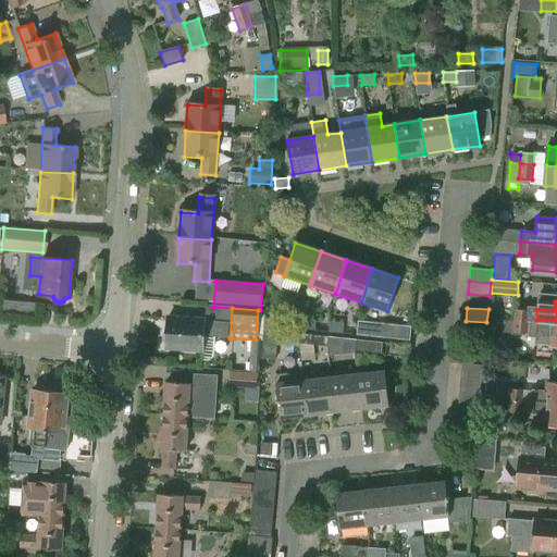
[(515,309),(514,318),(529,319),(529,311),(515,309)]
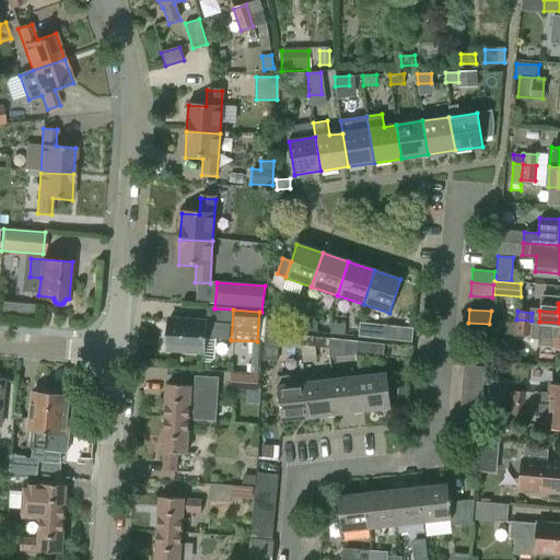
[(205,323),(205,322),(168,318),(167,335),(164,337),(164,343),(166,346),(166,349),(202,352),(203,338),(229,339),(230,324),(205,323)]
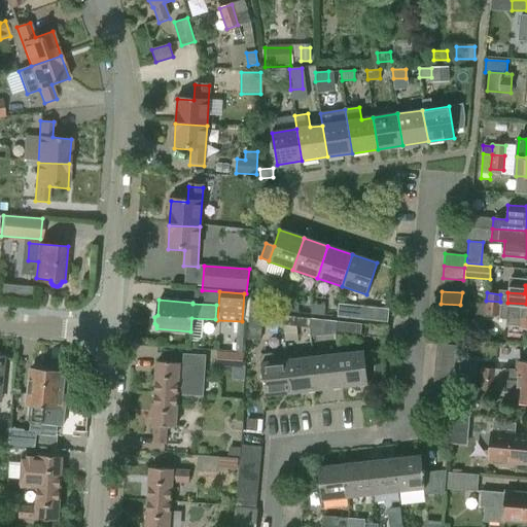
[(250,301),(249,310),(262,311),(264,302),(250,301)]
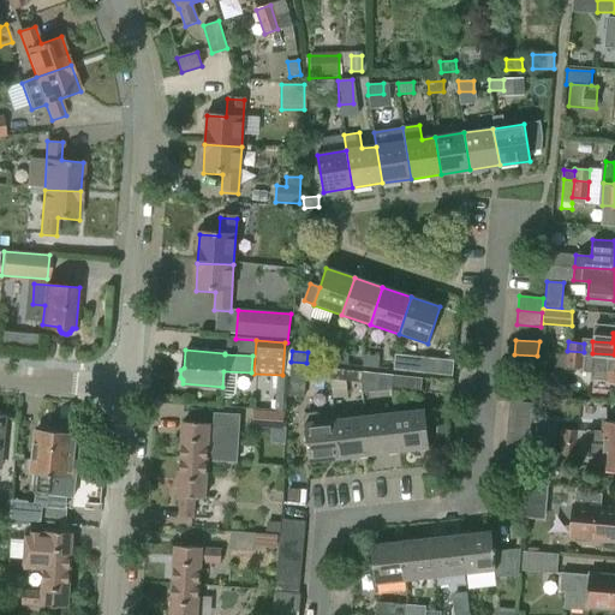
[(332,363),(333,352),(321,351),(320,362),(332,363)]
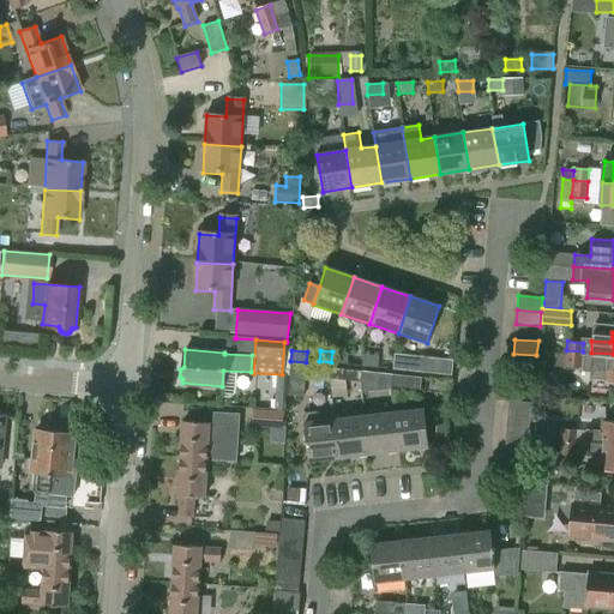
[(583,351),(566,350),(565,366),(582,368),(583,351)]
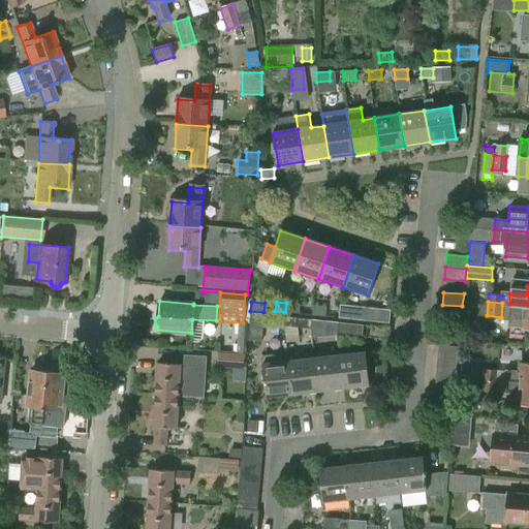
[(285,312),(299,313),(300,305),(286,303),(285,312)]
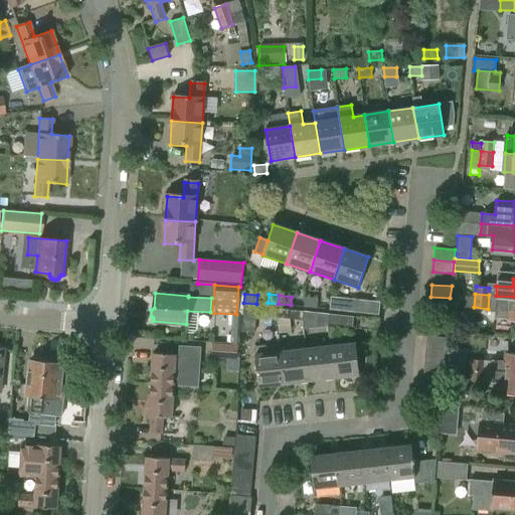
[(514,297),(496,296),(494,310),(509,311),(509,320),(514,320),(514,297)]
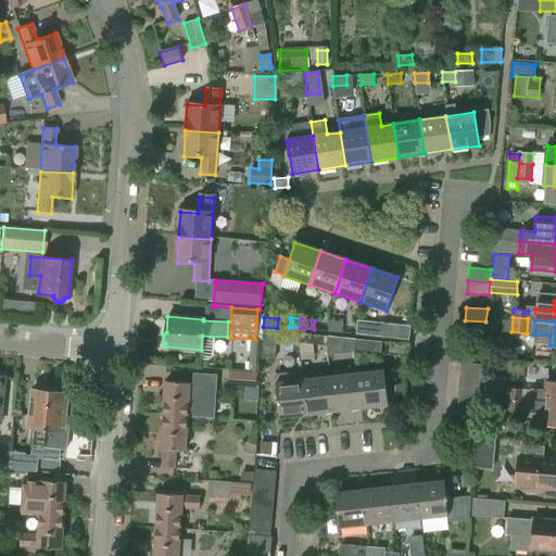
[(356,333),(381,337),(382,324),(357,320),(356,333)]
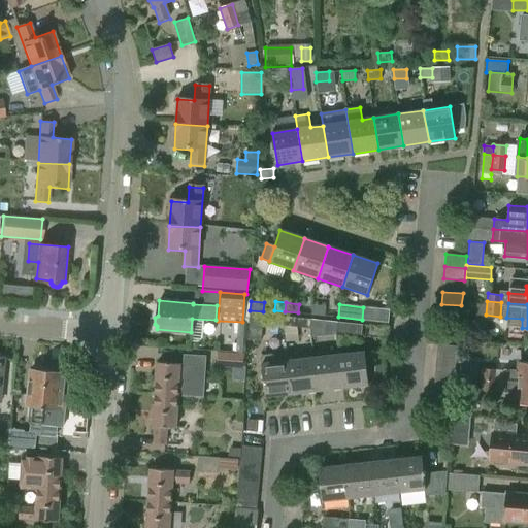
[(311,315),(325,316),(325,306),(311,305),(311,315)]
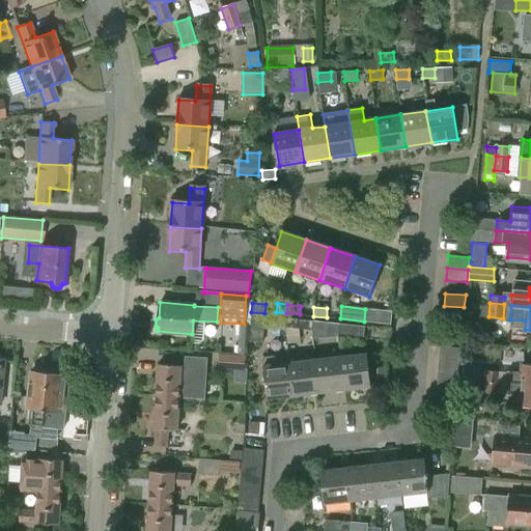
[(264,313),(251,312),(251,322),(252,322),(252,331),(263,331),(264,313)]
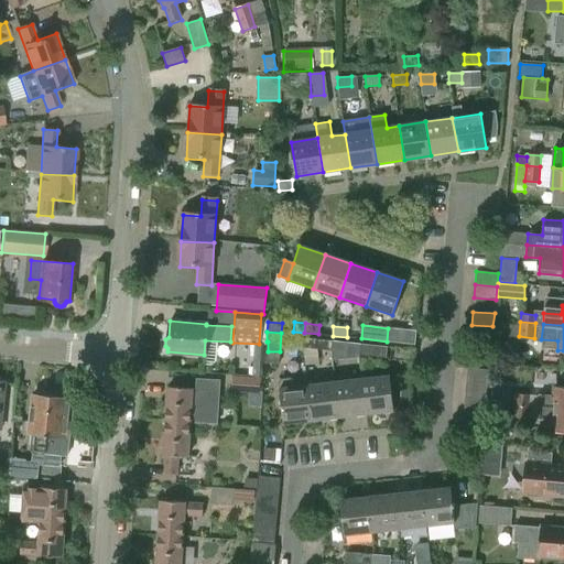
[(303,348),(332,351),(332,342),(304,338),(303,348)]
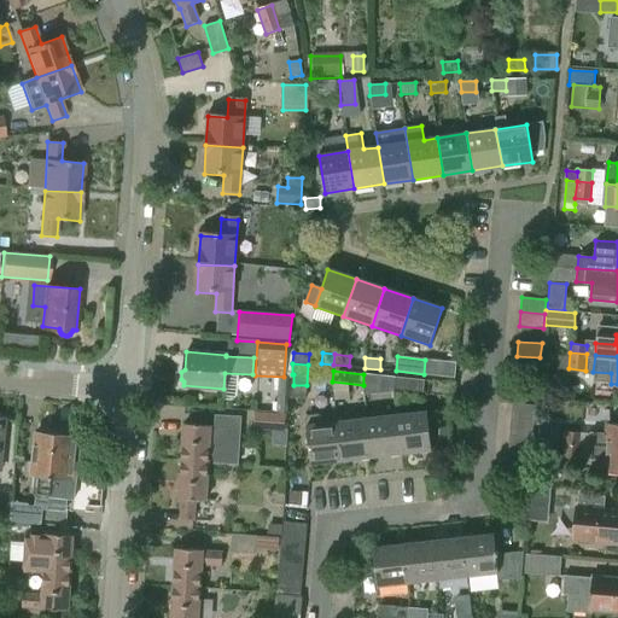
[(378,386),(394,392),(395,377),(363,374),(363,385),(378,386)]
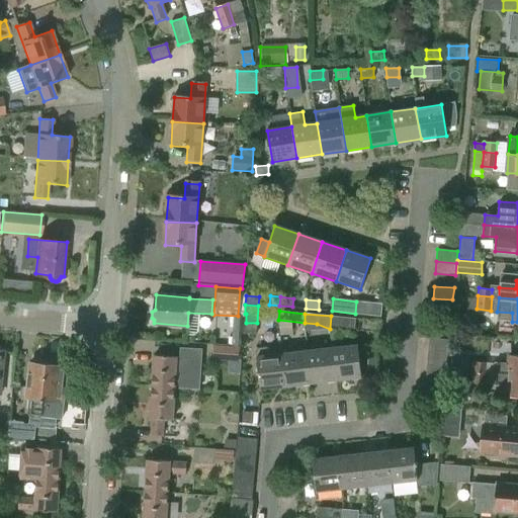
[(331,316),(330,329),(354,331),(355,319),(331,316)]
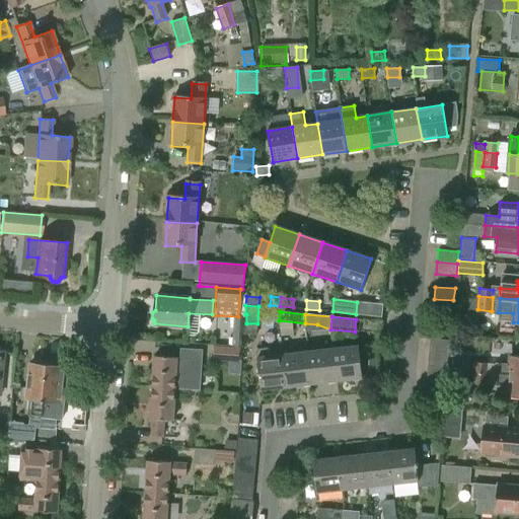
[(241,348),(243,319),(234,318),(232,348),(241,348)]
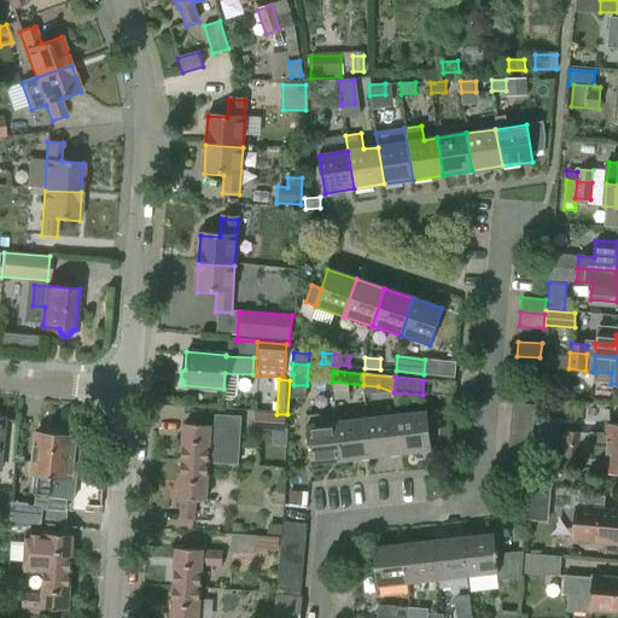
[(512,404),(511,418),(535,419),(536,406),(512,403),(512,404)]
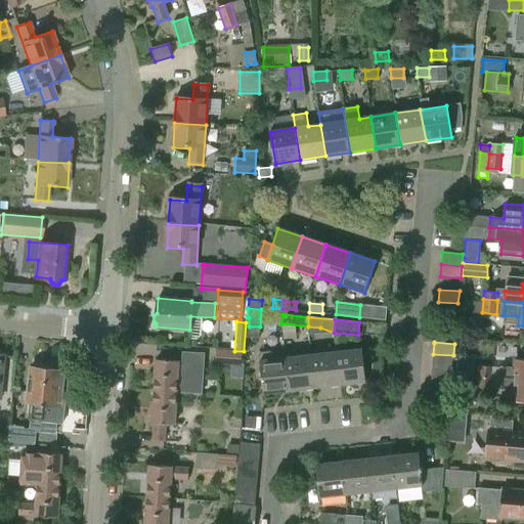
[(361,350),(336,353),(339,384),(365,381),(361,350)]
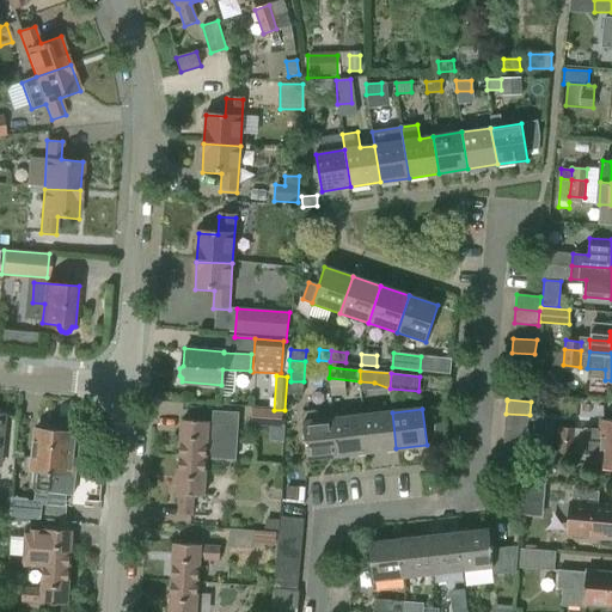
[(281,428),(282,412),(252,410),(252,426),(270,427),(281,428)]
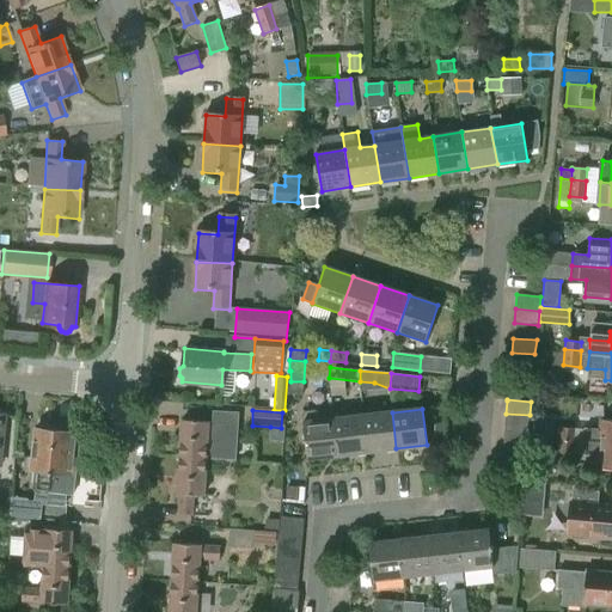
[(338,456),(334,418),(320,421),(319,414),(314,410),(306,411),(303,415),(304,421),(307,459),(338,456)]
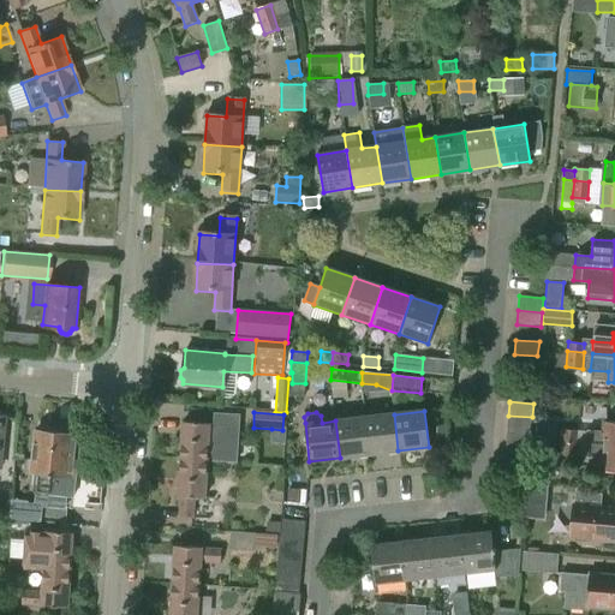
[(184,423),(180,460),(208,463),(208,461),(236,464),(239,417),(215,415),(215,427),(209,425),(210,424),(184,423)]
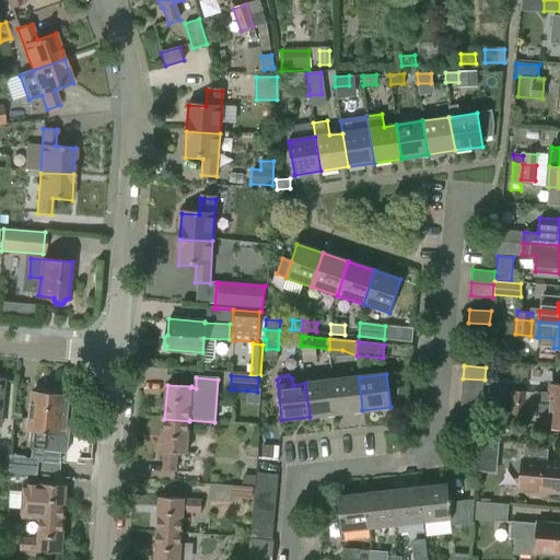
[(359,377),(331,380),(336,413),(362,410),(359,377)]
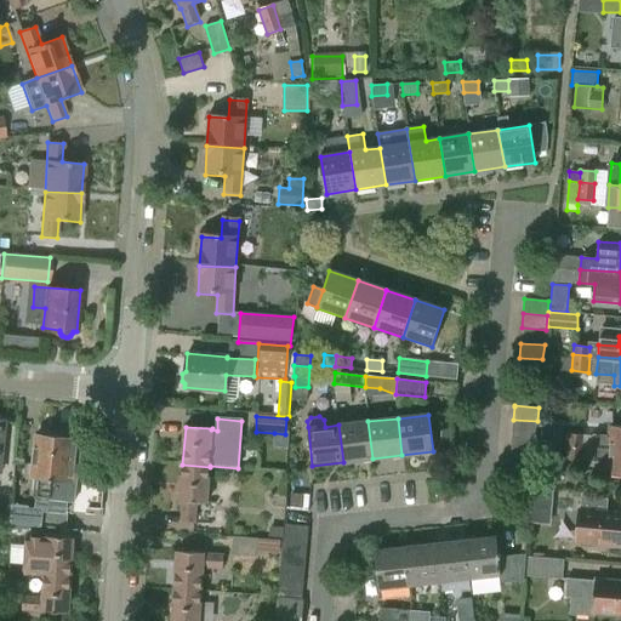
[(513,420),(512,433),(536,436),(537,421),(513,420)]
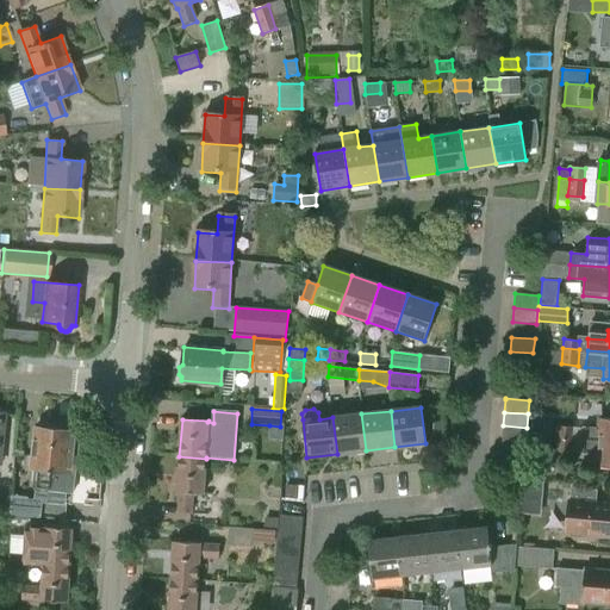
[(361,414),(332,417),(337,454),(366,450),(361,414)]
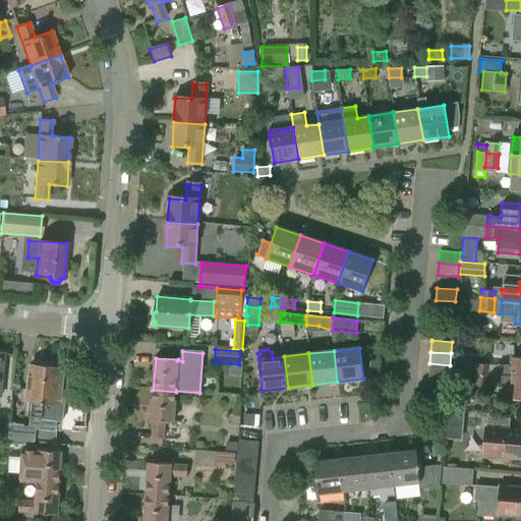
[(450,365),(450,372),(470,374),(472,357),(451,355),(450,365)]
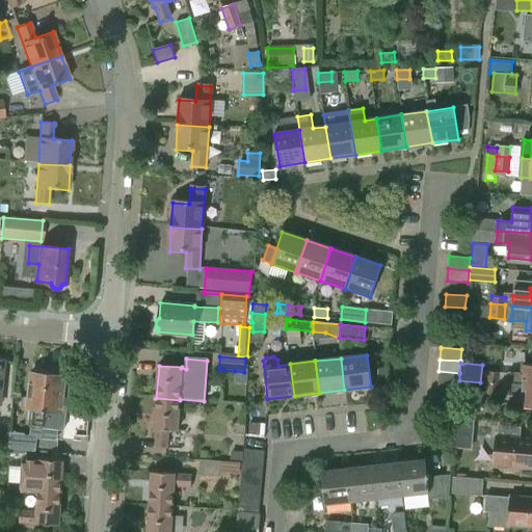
[(487,363),(486,382),(506,383),(531,386),(531,365),(523,365),(522,374),(507,373),(507,372),(499,371),(499,364),(487,363)]
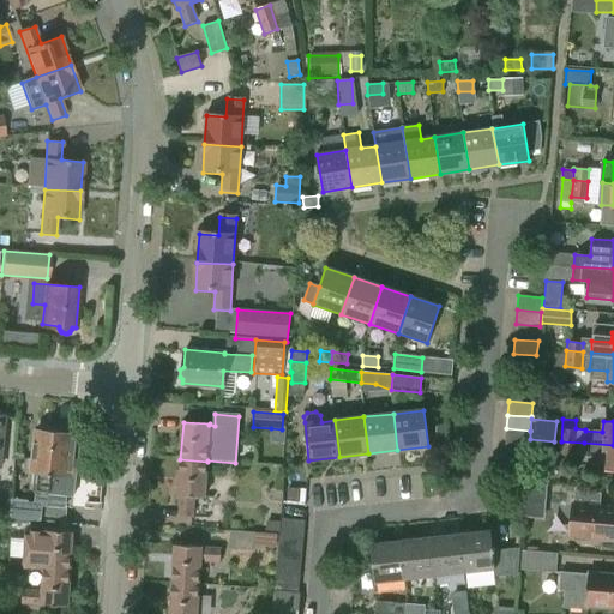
[(428,441),(445,439),(443,425),(426,427),(428,441)]
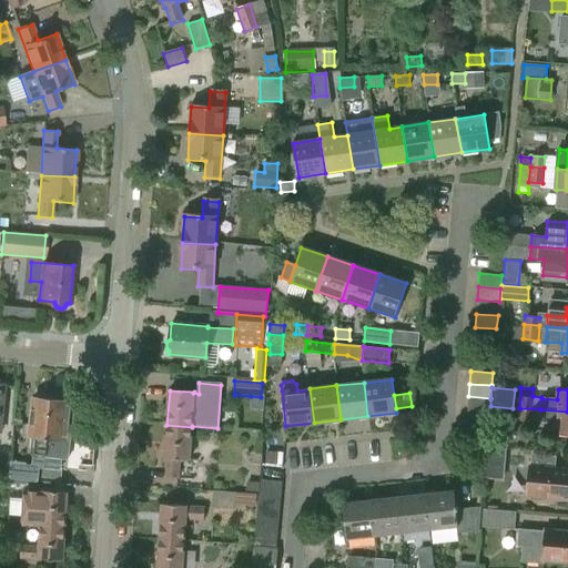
[(44,468),(51,397),(40,396),(40,399),(31,398),(29,426),(26,425),(24,436),(28,436),(28,438),(34,439),(32,456),(31,465),(24,465),(23,480),(38,482),(39,468),(44,468)]
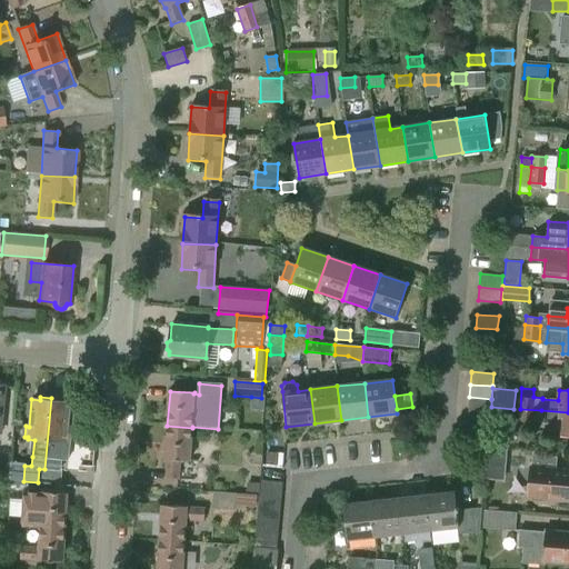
[(469,397),(468,410),(490,412),(491,399),(469,397)]
